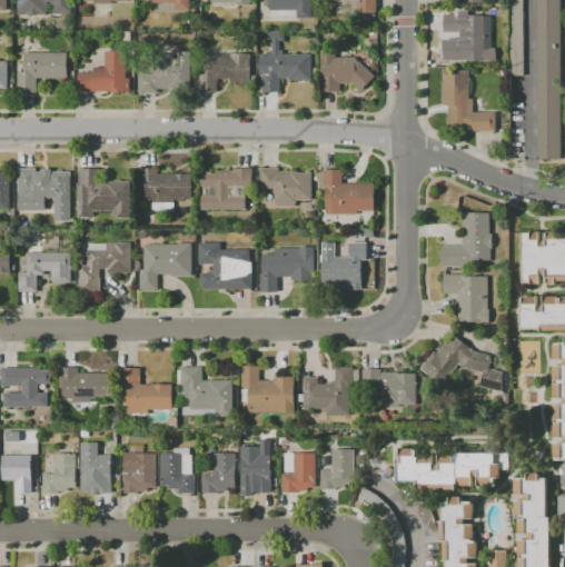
[(67,0),(67,12),(49,13),(48,3),(42,3),(42,13),(12,13),(12,0),(67,0)]
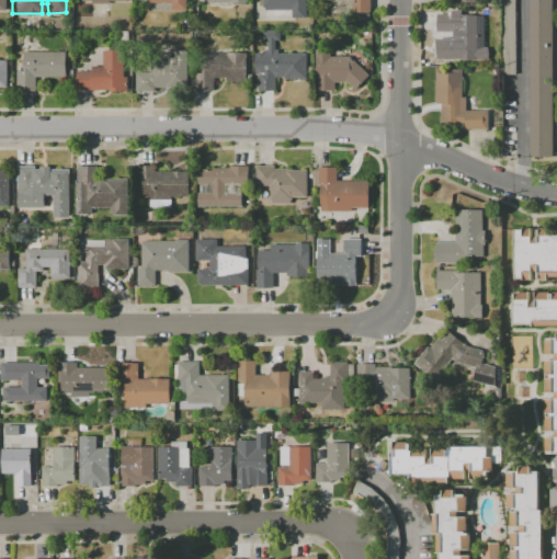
[(183,0),(183,9),(168,9),(168,1),(146,2),(146,0),(183,0)]
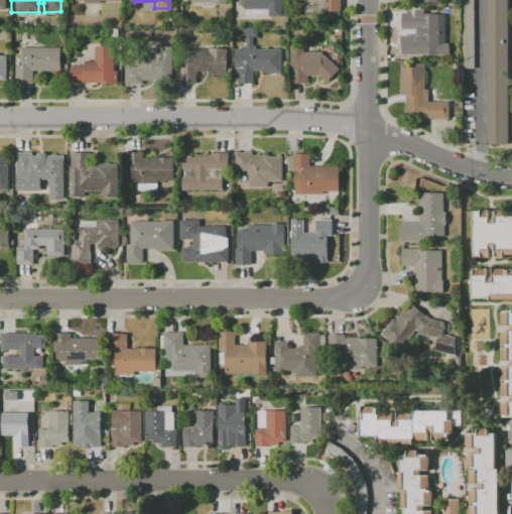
[(277,0),(277,15),(265,15),(265,7),(240,7),(240,5),(238,5),(238,0),(277,0)]
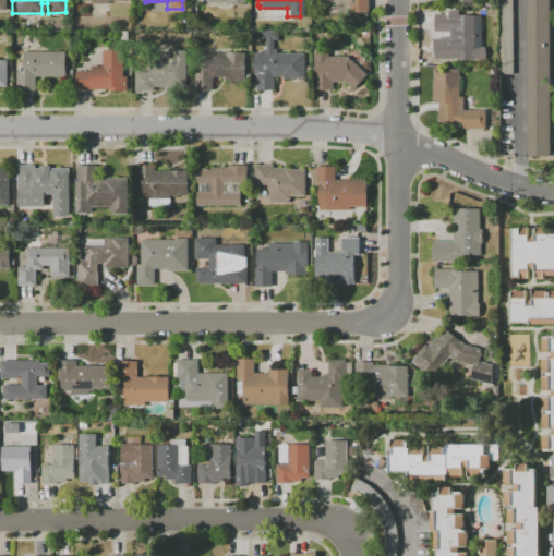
[(364,0),(364,11),(346,11),(346,0),(364,0)]
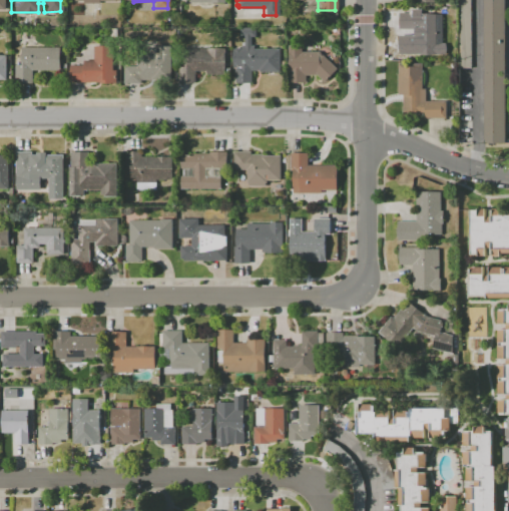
[(455,66),(455,0),(467,0),(467,66),(455,66)]
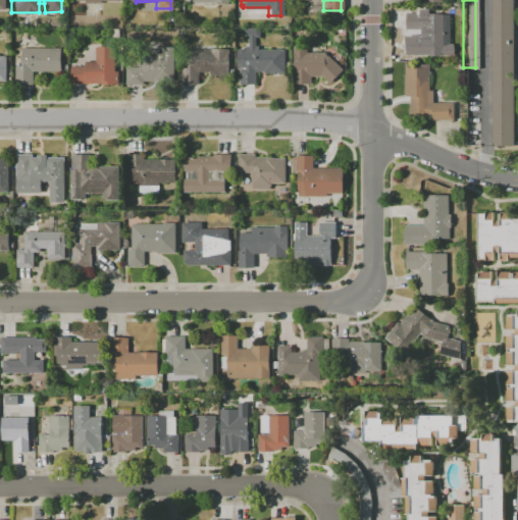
[(511,0),(511,144),(488,144),(488,0),(511,0)]
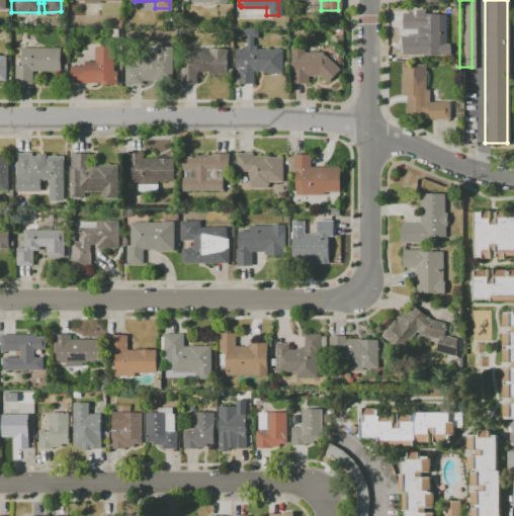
[(401,28),(401,8),(405,8),(405,10),(422,10),(422,13),(443,13),(443,43),(447,43),(447,54),(415,54),(415,28),(401,28)]
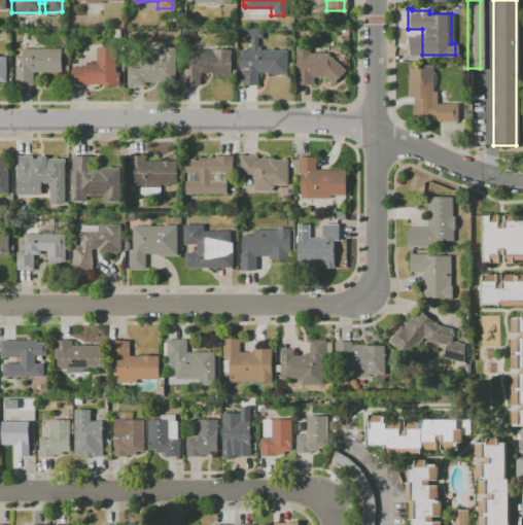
[(285,48),(285,73),(263,73),(263,71),(255,71),(255,83),(238,83),(238,68),(236,68),(236,48),(238,48),(244,48),(244,45),(247,45),(247,36),(242,36),(242,28),(259,28),(258,36),(254,36),(254,45),(257,45),(257,48),(285,48)]
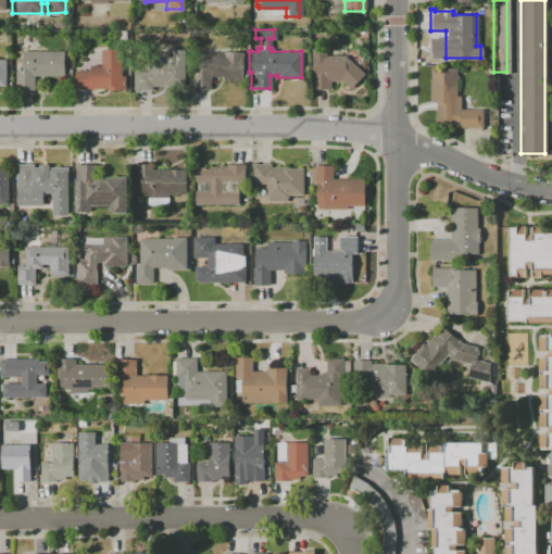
[(99,48),(118,49),(118,75),(123,75),(123,88),(104,88),(72,88),(73,70),(87,70),(87,64),(99,64),(99,48)]
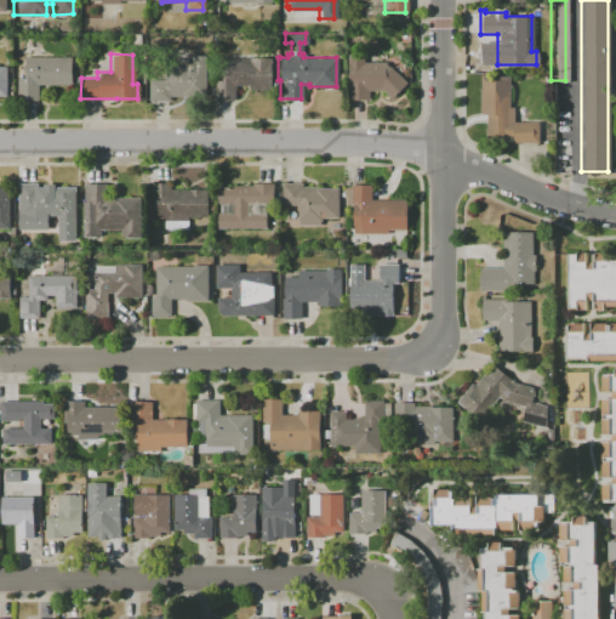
[(360,54),(360,62),(383,61),(404,81),(388,98),(378,89),(366,90),(366,98),(344,98),(344,54),(360,54)]
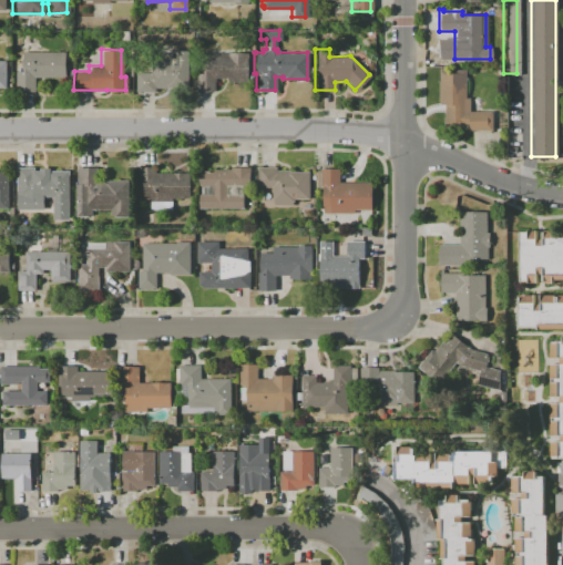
[(172,50),(185,50),(185,86),(152,86),(152,91),(134,91),(134,72),(147,72),(147,53),(169,53),(169,57),(172,57),(172,50)]
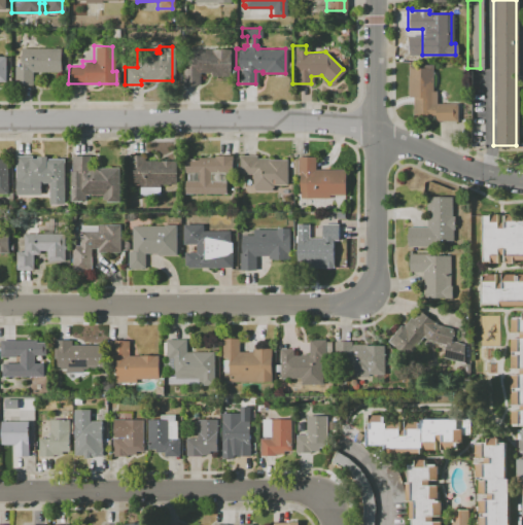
[(59,47),(59,71),(30,71),(30,83),(11,83),(11,66),(19,66),(19,47),(56,47),(59,47)]
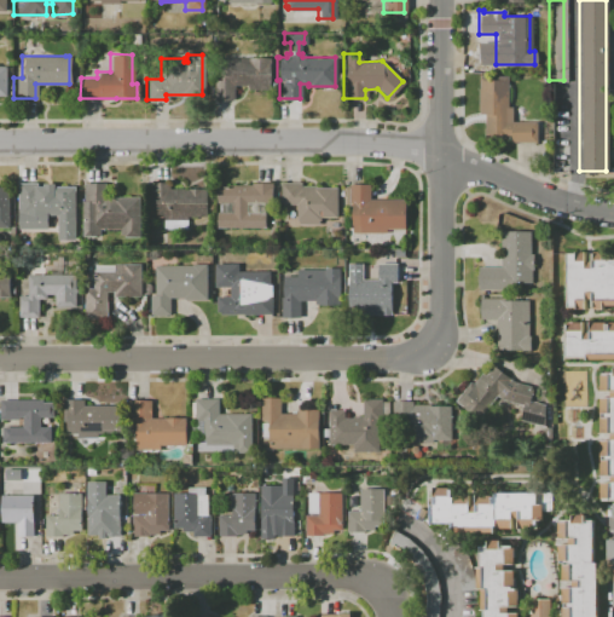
[(267,56),(267,63),(267,88),(245,88),(245,85),(231,85),(231,98),(212,98),(212,80),(218,80),(218,57),(245,57),(245,56),(267,56)]
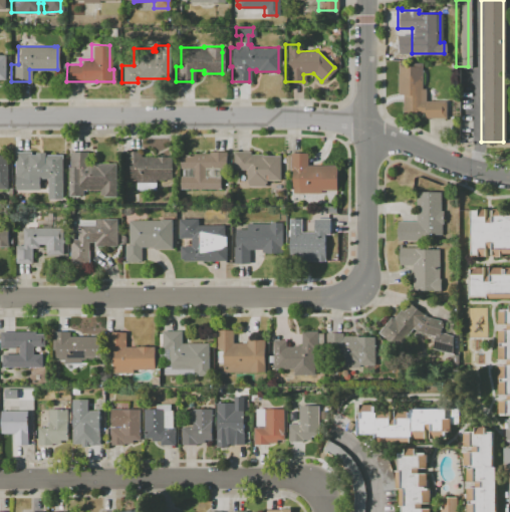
[(396,69),(420,69),(420,87),(423,87),(423,100),(444,100),(444,116),(422,116),(422,113),(401,113),(401,93),(396,93),(395,72),(396,72),(396,69)]
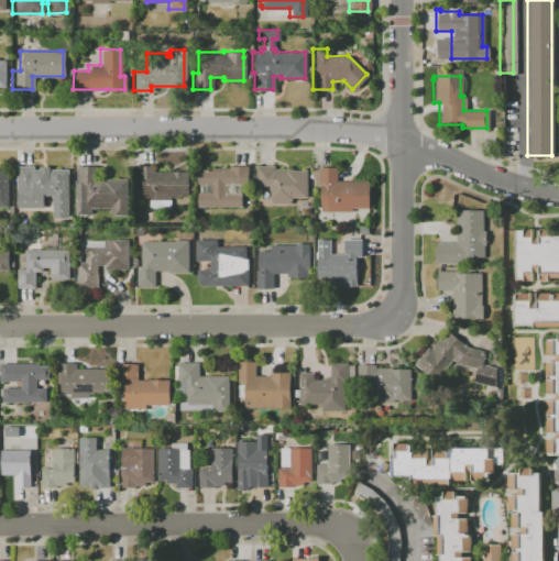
[(17,166),(34,166),(34,169),(68,169),(68,200),(53,200),(53,198),(47,198),(47,196),(17,196),(17,166)]
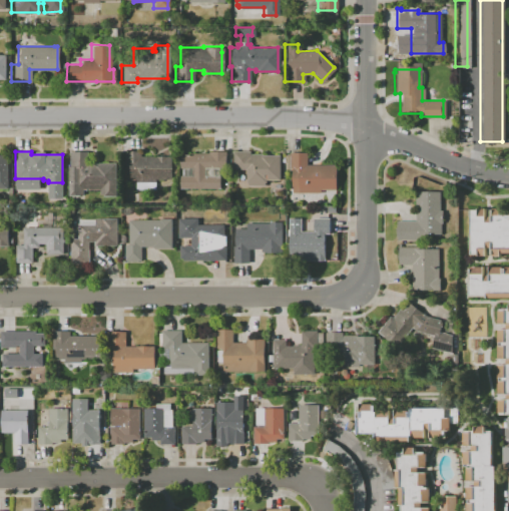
[(70,151),(88,151),(88,163),(94,163),(116,163),(115,196),(103,196),(103,194),(100,194),(100,189),(83,189),(83,194),(79,194),(79,195),(68,195),(68,166),(70,166),(70,151)]
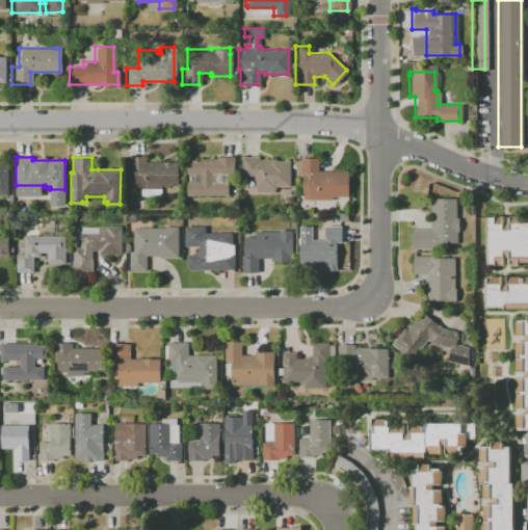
[(217,157),(235,157),(235,174),(212,175),(212,183),(229,183),(229,195),(186,195),(186,183),(201,183),(201,174),(186,175),(186,161),(198,161),(198,159),(217,159),(217,157)]
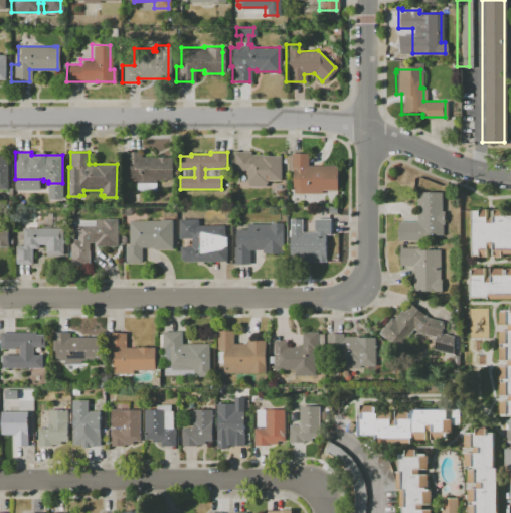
[(281,156),(281,181),(268,181),(268,183),(266,183),(266,186),(248,187),(248,183),(247,183),(247,170),(234,170),(234,152),(251,152),(251,155),(264,155),(264,156),(281,156)]
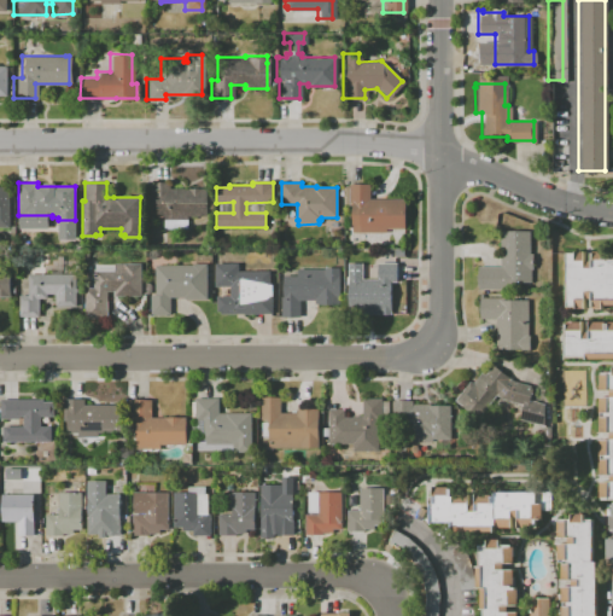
[(147,184),(169,184),(169,189),(205,189),(206,193),(211,193),(212,209),(206,209),(206,216),(187,216),(187,228),(164,228),(164,216),(157,216),(157,209),(149,209),(147,184)]
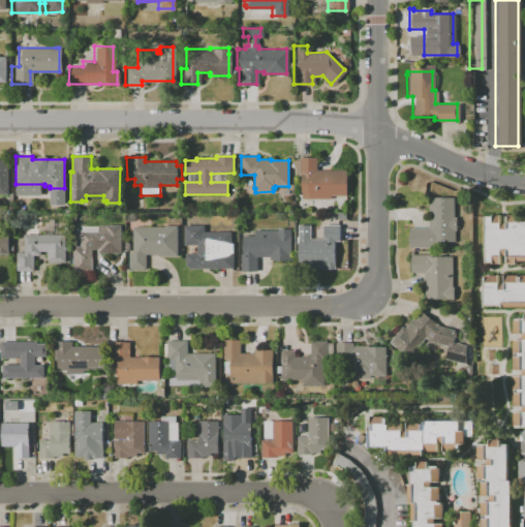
[(346,171),(347,195),(331,196),(331,199),(302,199),(301,176),(299,176),(299,158),(316,158),(316,171),(346,171)]
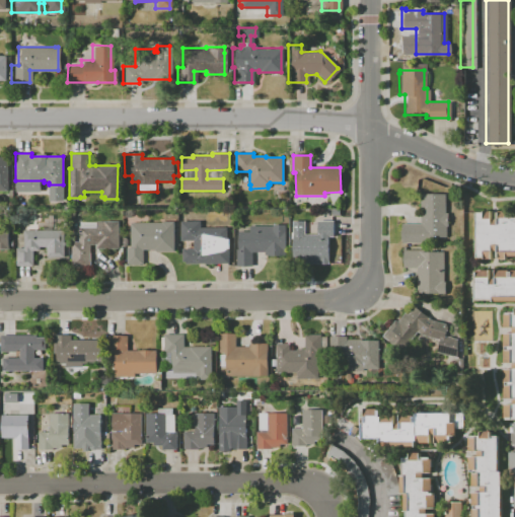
[(401,243),(401,224),(420,224),(420,195),(445,194),(445,213),(448,213),(448,226),(446,226),(446,237),(431,237),(431,242),(401,243)]
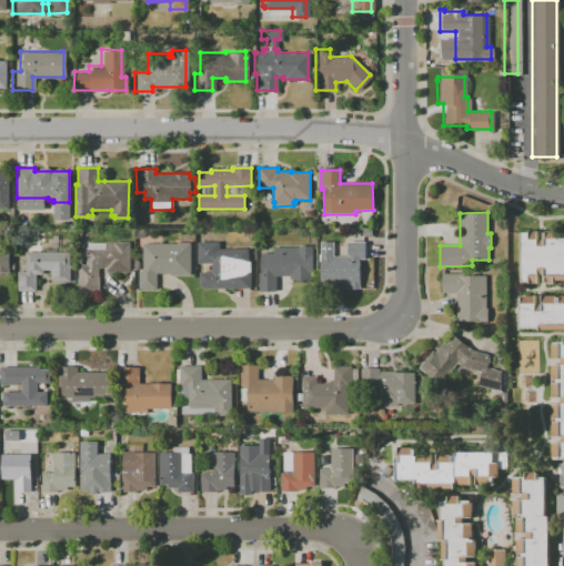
[(563,280),(553,281),(554,283),(544,283),(544,274),(537,274),(537,283),(530,283),(530,282),(521,282),(521,233),(530,233),(530,231),(537,231),(537,240),(544,240),(544,233),(546,233),(546,231),(553,231),(553,234),(563,233),(563,280)]
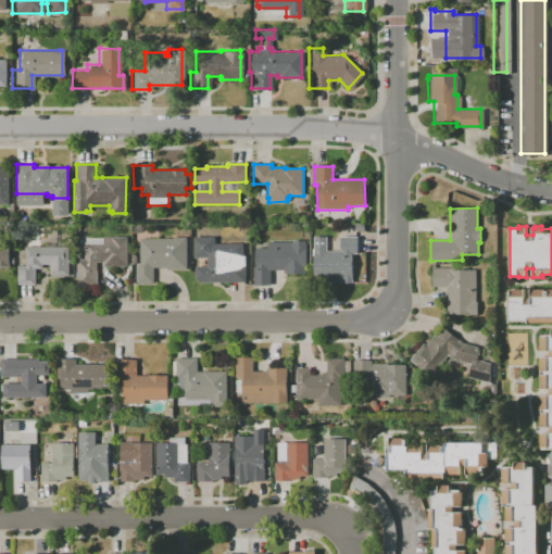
[(96,287),(77,287),(77,259),(84,259),(84,242),(103,242),(103,237),(127,237),(127,266),(103,266),(103,262),(96,262),(96,287)]
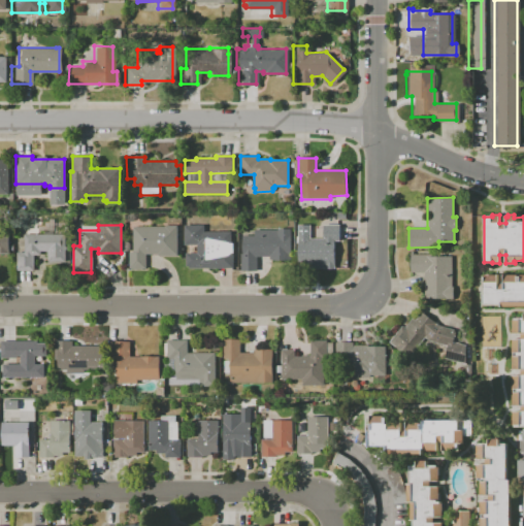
[(145,268),(142,268),(142,269),(132,269),(132,268),(129,268),(129,253),(133,253),(133,227),(164,227),(164,225),(177,225),(177,255),(175,255),(175,256),(159,256),(159,255),(157,255),(157,254),(145,254),(145,268)]
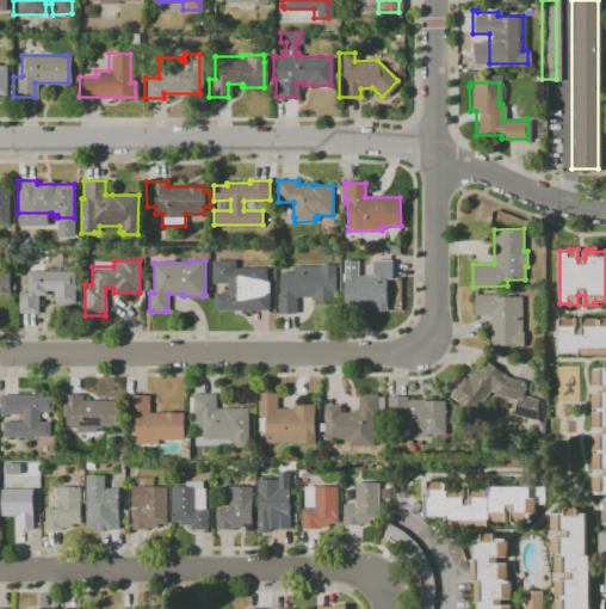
[(214,307),(214,293),(227,293),(227,284),(212,284),(212,260),(235,260),(235,268),(267,268),(267,283),(246,283),(246,293),(249,293),(249,290),(269,290),(269,311),(218,311),(218,308),(214,308),(214,307)]
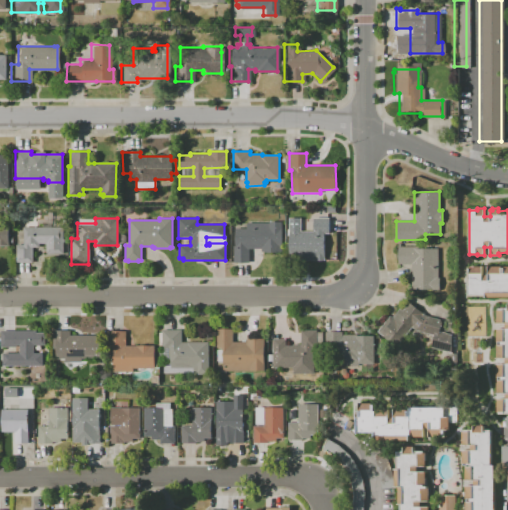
[(289,218),(300,218),(300,231),(313,231),(313,218),(329,218),(329,233),(324,233),(324,261),(289,261),(289,218)]
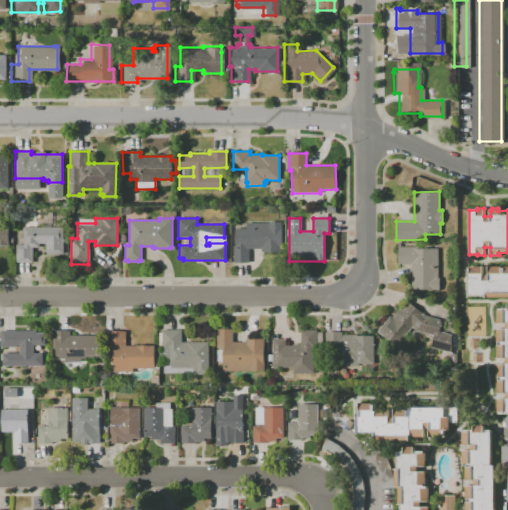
[(249,263),(233,263),(233,246),(235,246),(235,229),(246,228),(246,222),(282,222),(282,252),(261,252),(261,249),(249,249),(249,263)]
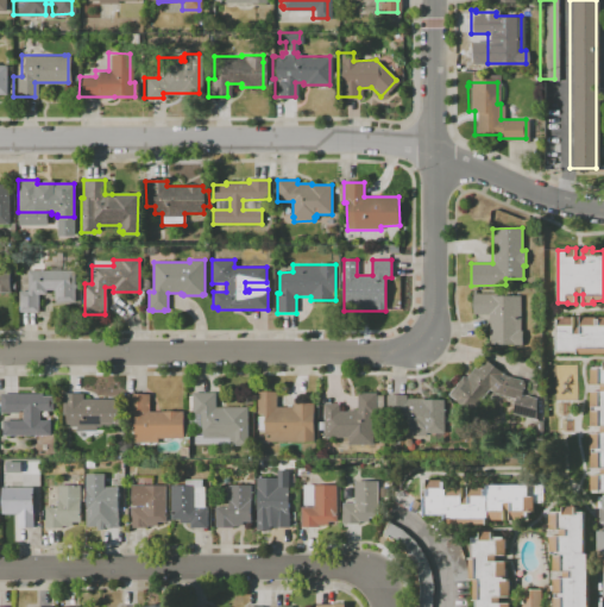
[(0,267),(10,267),(10,293),(0,293),(0,267)]
